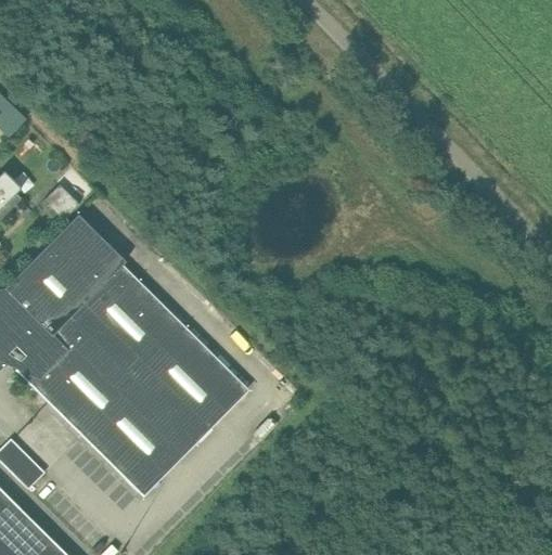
[(23,190),(5,172),(0,178),(0,247),(4,244),(0,240),(0,222),(23,198),(18,194),(23,190)]
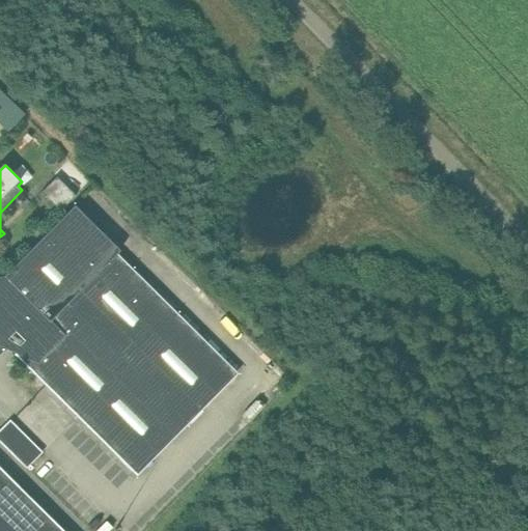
[(44,192),(63,212),(78,196),(59,176),(44,192)]
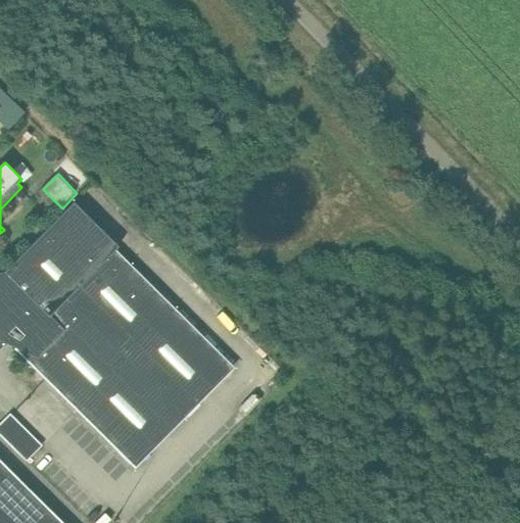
[(6,274),(0,275),(0,325),(8,317),(16,325),(17,324),(30,336),(24,343),(17,349),(33,364),(47,378),(47,379),(120,450),(135,466),(234,366),(116,248),(73,205),(6,273),(6,274)]
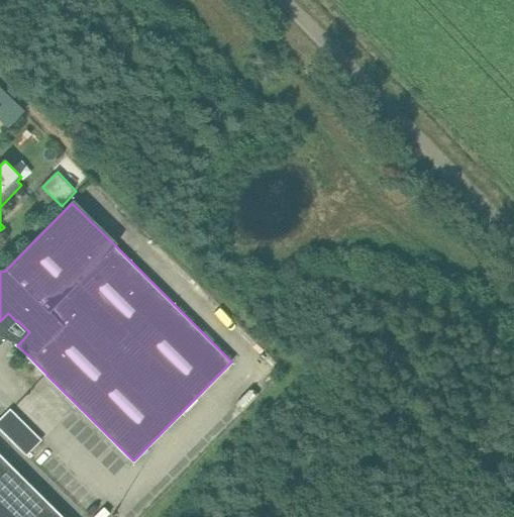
[(0,427),(28,456),(43,441),(12,409),(0,421),(0,427)]
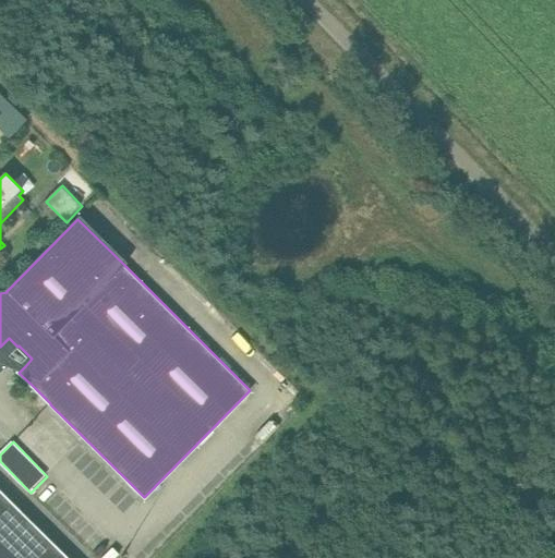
[(0,557),(56,557),(24,513),(14,520),(0,499),(0,557)]
